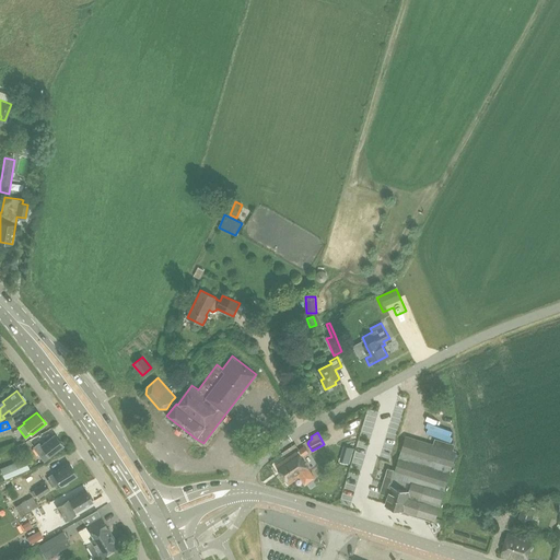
[(33,447),(44,461),(62,446),(55,434),(41,445),(39,443),(33,447)]
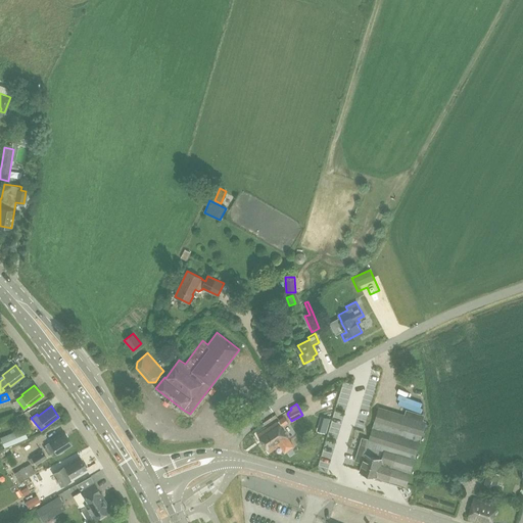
[(378,475),(407,483),(423,431),(426,432),(429,424),(423,422),(425,415),(406,409),(403,416),(379,409),(370,438),(362,436),(354,461),(363,463),(360,471),(369,473),(378,476),(378,475)]
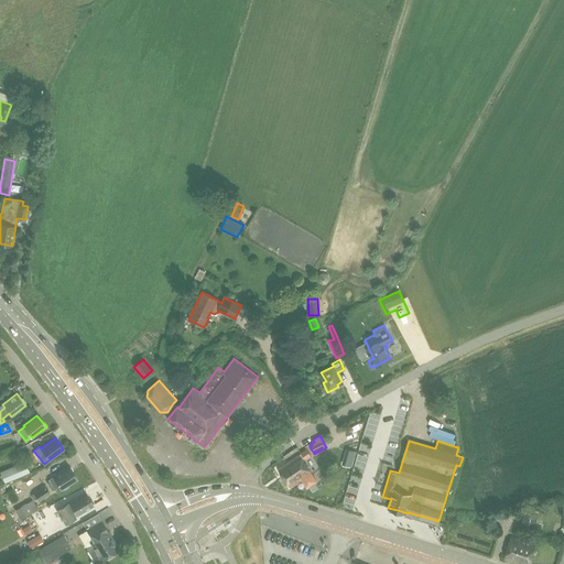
[(301,453),(305,459),(311,456),(307,448),(301,453)]
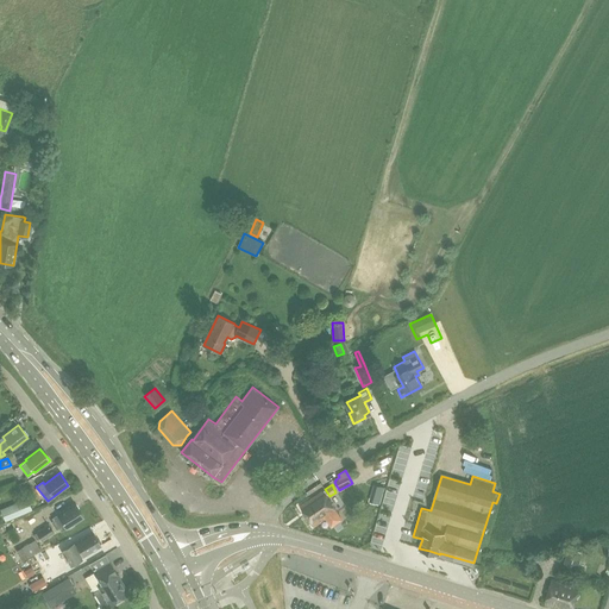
[(382,496),(384,488),(374,484),(371,493),(382,496)]
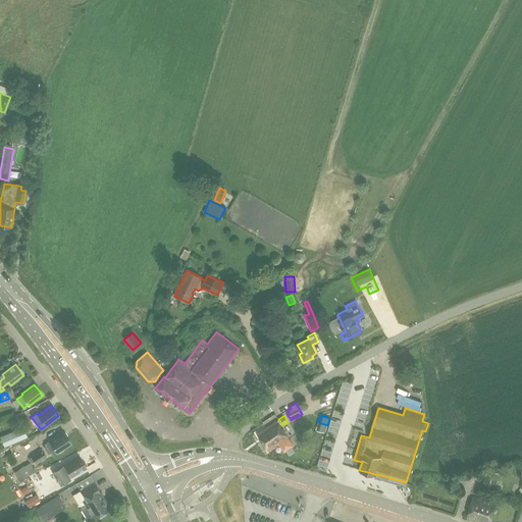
[(279,445),(284,452),(294,446),(277,420),(257,433),(268,451),(279,445)]
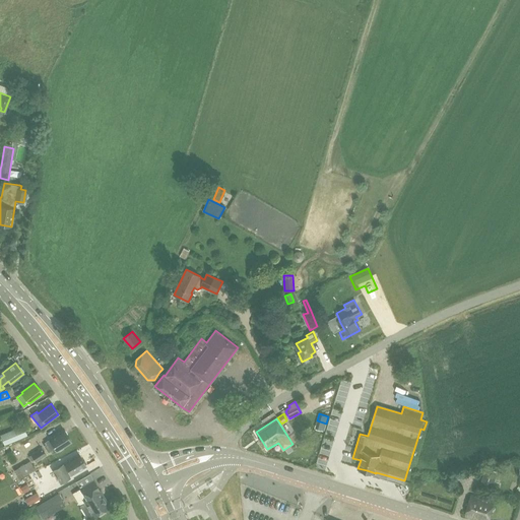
[(6,444),(26,436),(21,426),(2,434),(0,435),(4,445),(6,444)]
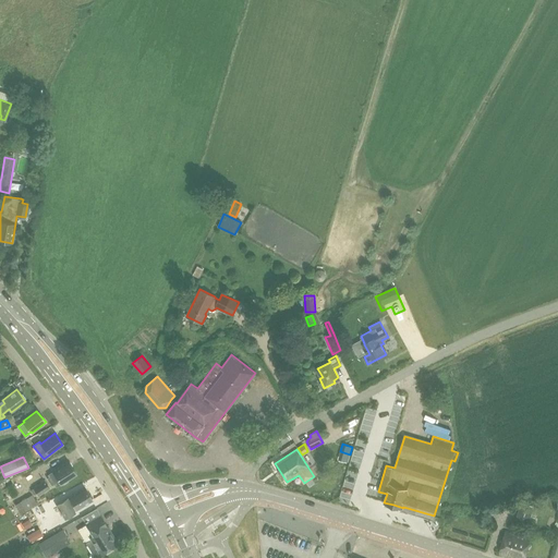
[(53,484),(56,487),(75,474),(68,461),(52,471),(48,474),(49,476),(47,477),(51,485),(53,484)]
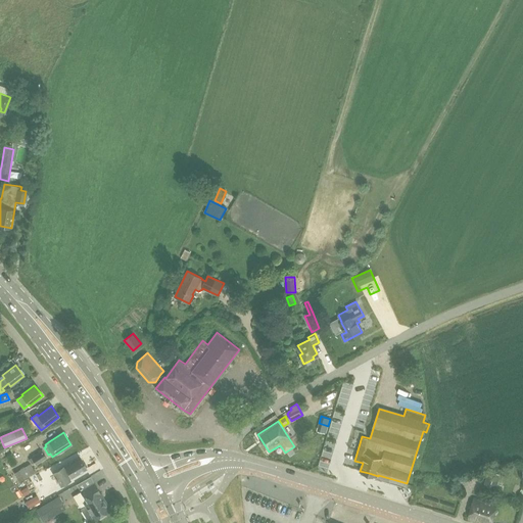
[(34,463),(36,464),(36,465),(47,458),(42,450),(31,457),(31,458),(29,460),(32,464),(34,463)]
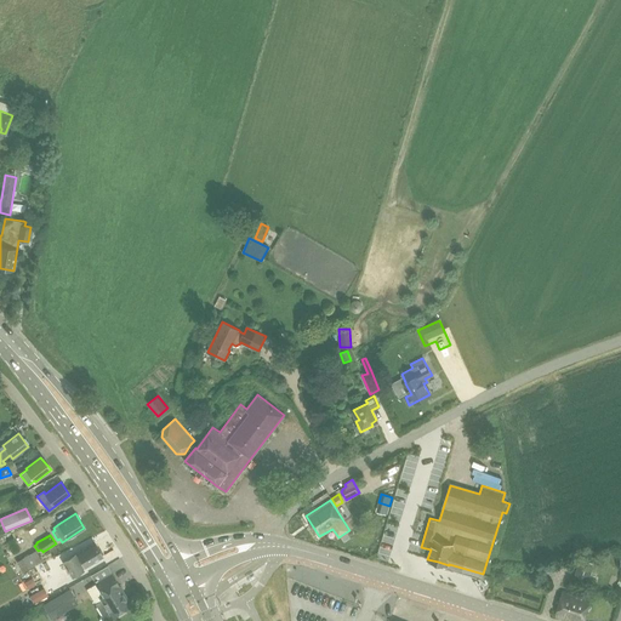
[(63,562),(73,577),(83,570),(81,569),(102,557),(93,542),(63,562)]
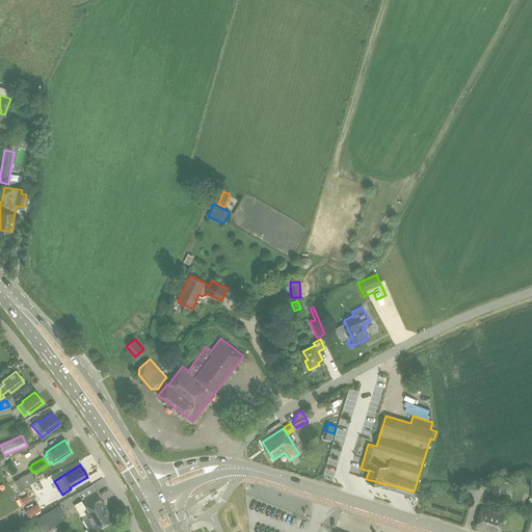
[(25,475),(19,478),(24,487),(30,483),(25,475)]
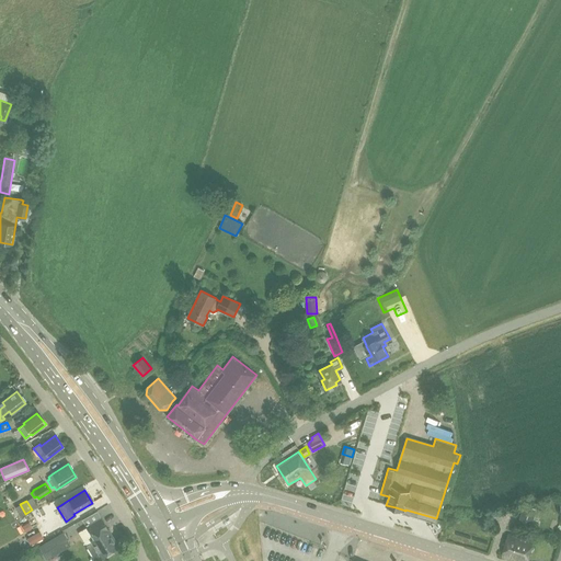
[(517,525),(531,529),(537,508),(538,504),(531,502),(530,507),(524,505),(517,525)]
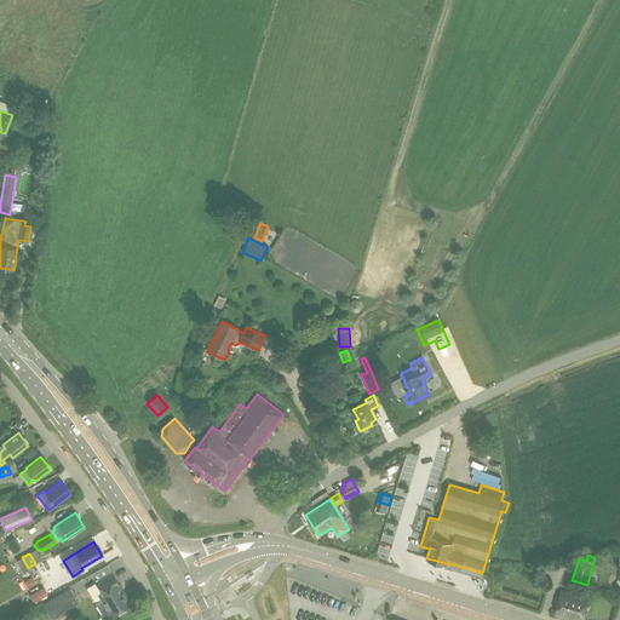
[(44,572),(52,568),(49,560),(40,563),(44,572)]
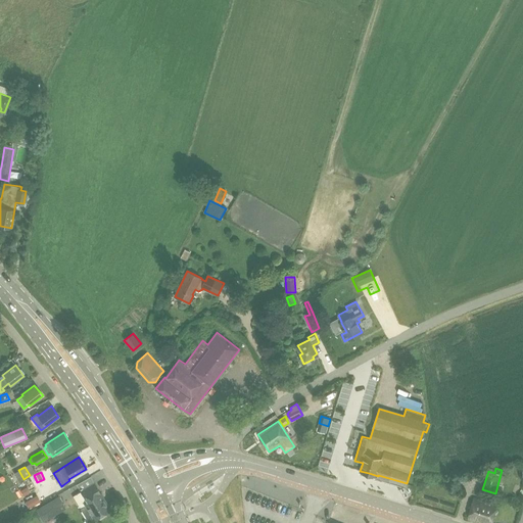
[(84,519),(86,522),(92,522),(96,521),(94,519),(110,510),(100,494),(101,493),(94,483),(81,491),(82,494),(85,501),(83,503),(85,506),(80,509),(86,518),(84,519)]
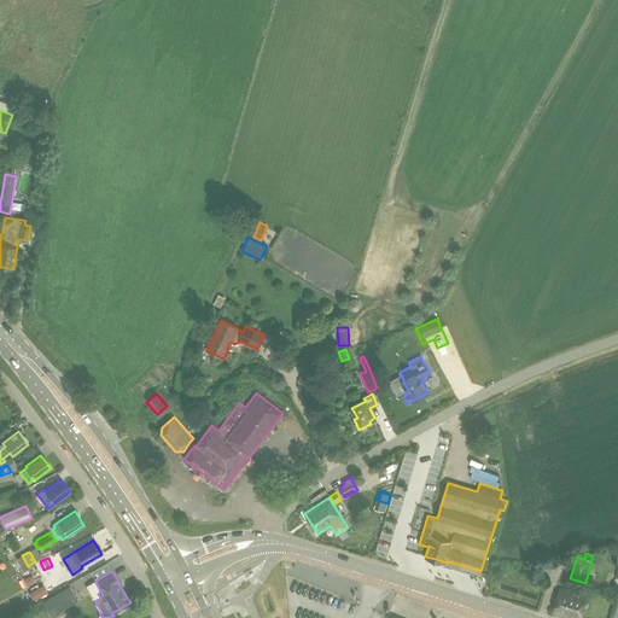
[(86,584),(98,578),(95,572),(83,578),(86,584)]
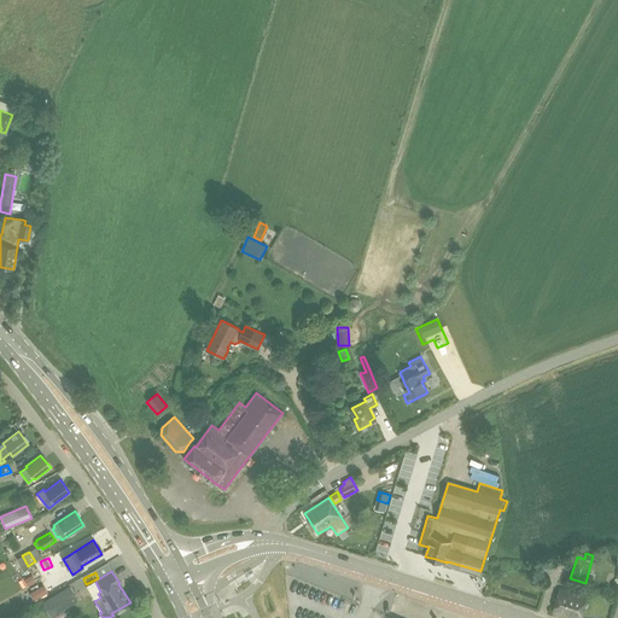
[(31,575),(24,579),(28,586),(35,582),(31,575)]
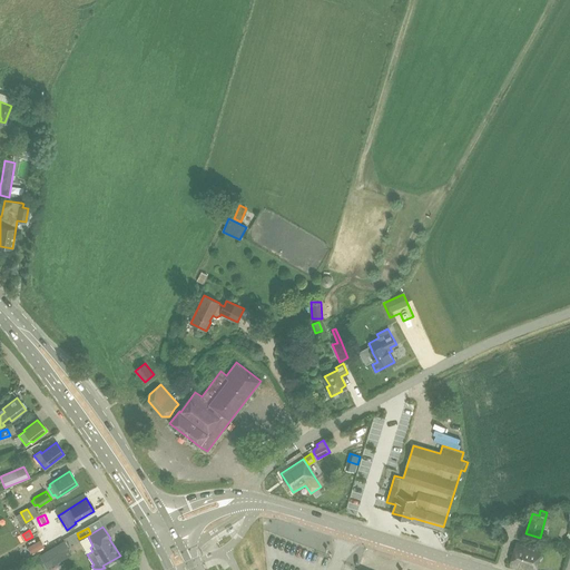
[(31,553),(43,547),(40,539),(27,547),(31,553)]
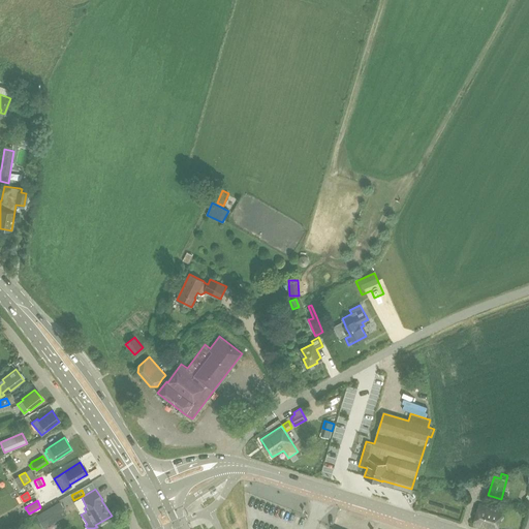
[(66,514),(60,502),(37,516),(43,527),(66,514)]
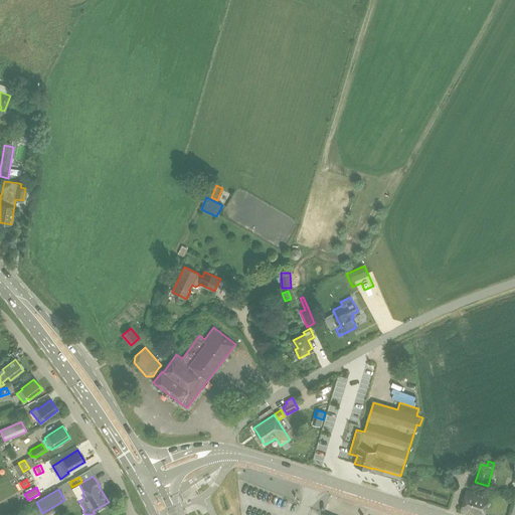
[(461,510),(476,514),(483,514),(489,497),(467,490),(461,510)]
